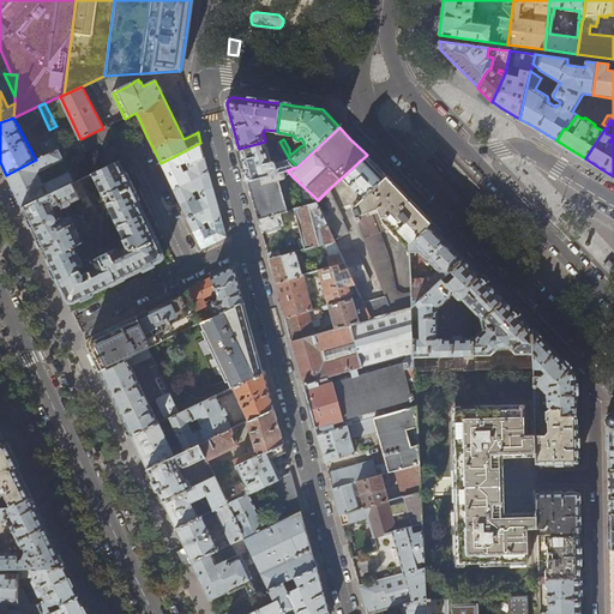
[(97,131),(80,139),(66,146),(40,158),(36,160),(6,175),(14,191),(22,208),(73,184),(74,182),(70,173),(43,185),(37,173),(64,160),(64,161),(85,150),(86,152),(103,145),(97,131)]
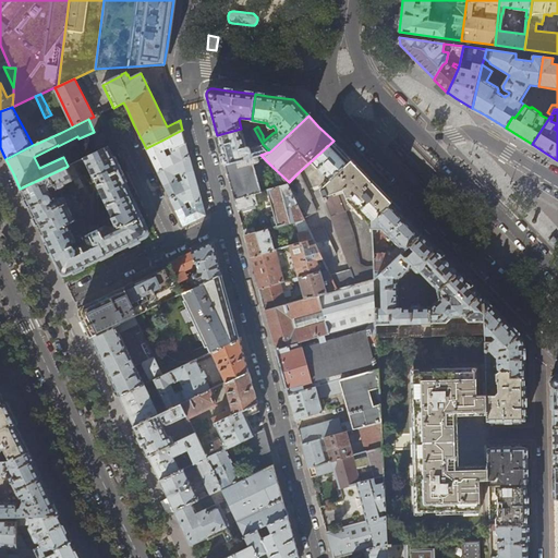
[(32,135),(36,144),(60,133),(55,122),(36,131),(37,132),(32,135)]
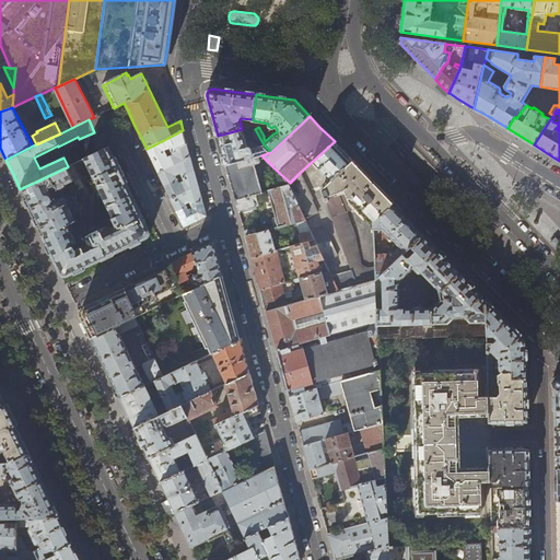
[(254,126),(251,127),(252,130),(253,130),(252,131),(256,139),(257,140),(260,139),(255,129),(254,126)]
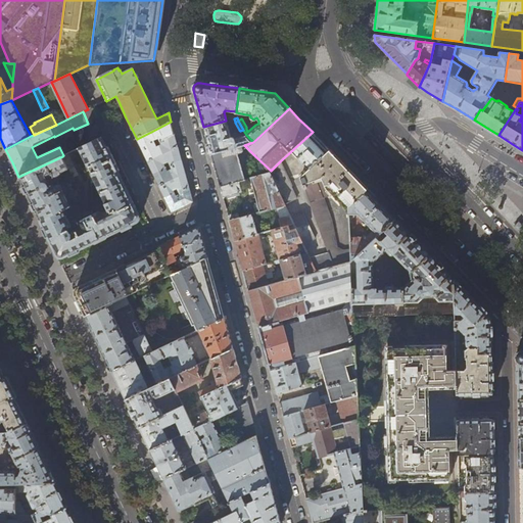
[(226,121),(203,127),(207,141),(210,154),(244,145),(253,142),(246,135),(243,136),(242,134),(236,136),(235,138),(232,137),(229,125),(228,126),(226,121)]
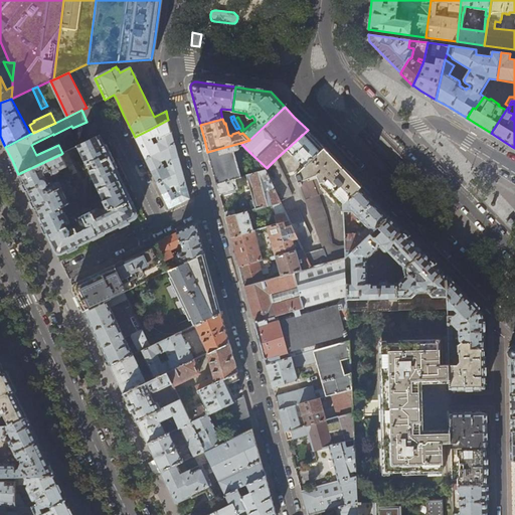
[(99,120),(81,129),(88,141),(100,135),(105,133),(99,120)]
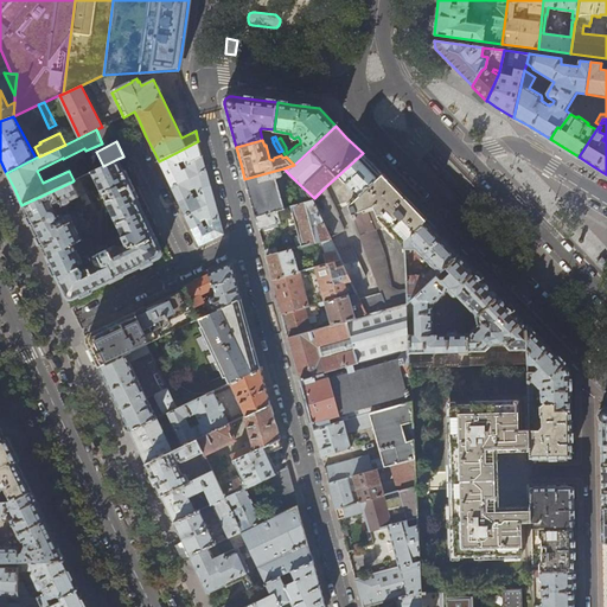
[(198,141),(176,153),(180,163),(183,160),(184,165),(202,157),(200,149),(198,141)]
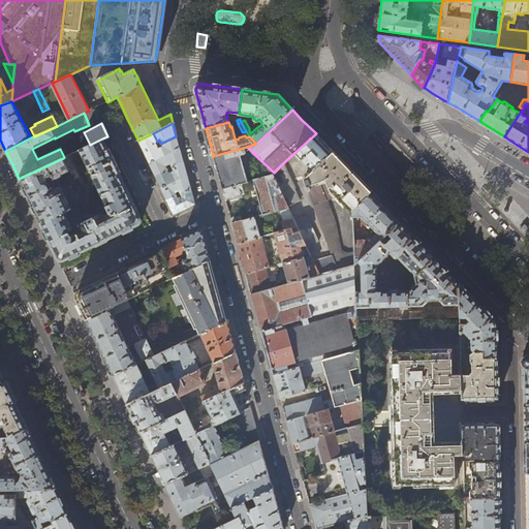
[(153,133),(138,141),(142,148),(144,152),(156,146),(154,143),(157,142),(153,133)]
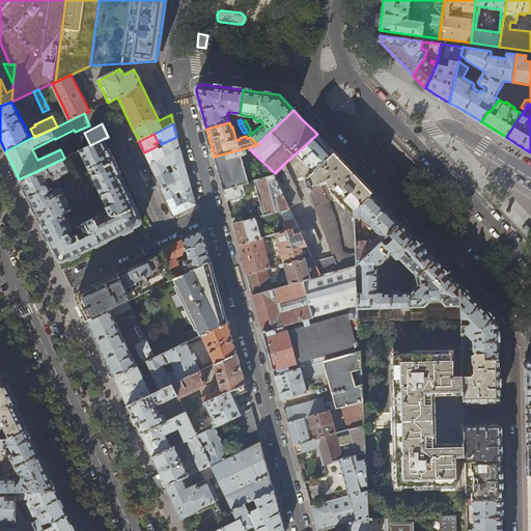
[(325,142),(317,134),(296,154),(313,171),(334,152),(325,142)]
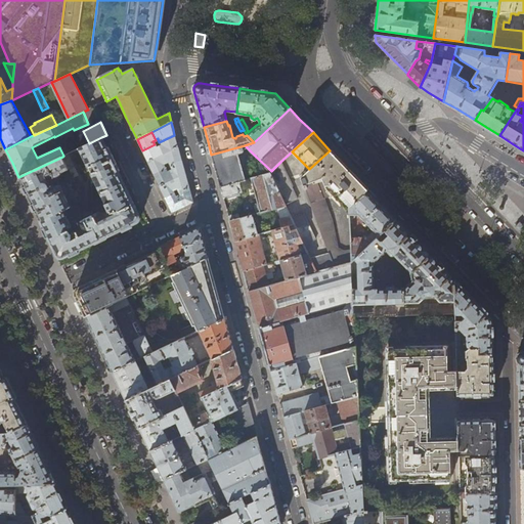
[(161,145),(158,146),(162,155),(178,147),(176,142),(174,135),(159,142),(161,145)]
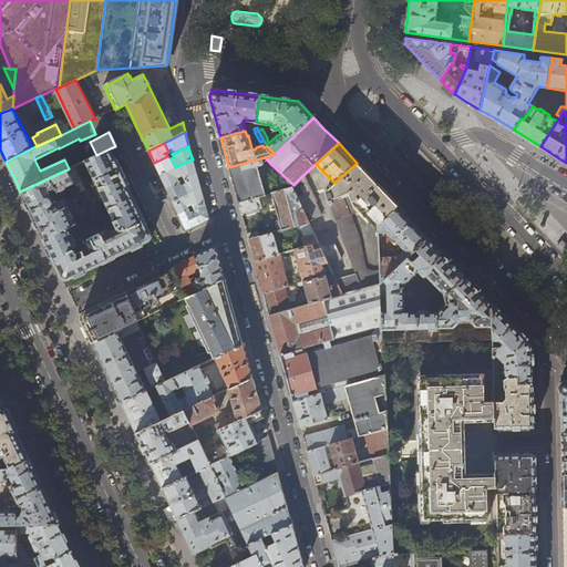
[(70,278),(75,275),(76,276),(86,270),(132,248),(133,249),(143,245),(142,244),(148,241),(151,234),(129,186),(116,160),(115,160),(110,148),(96,155),(85,161),(117,227),(110,232),(109,228),(101,232),(100,230),(95,228),(92,230),(91,235),(92,236),(84,240),(88,247),(76,251),(75,249),(78,248),(78,245),(69,227),(43,239),(55,264),(61,277),(70,278)]
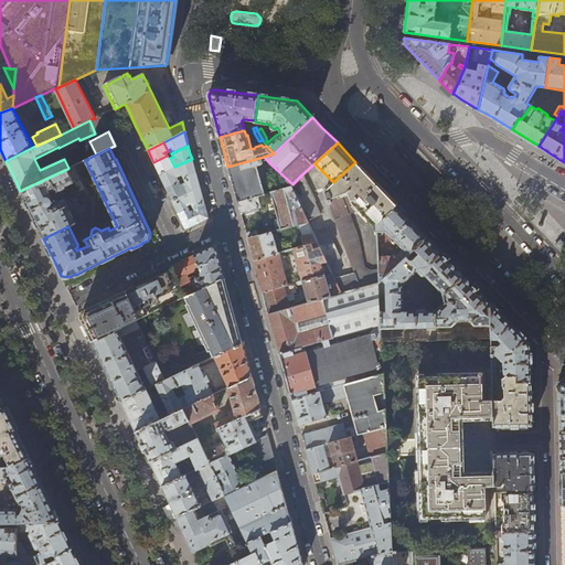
[(167,156),(153,162),(156,168),(159,174),(174,167),(170,158),(168,159),(167,156)]
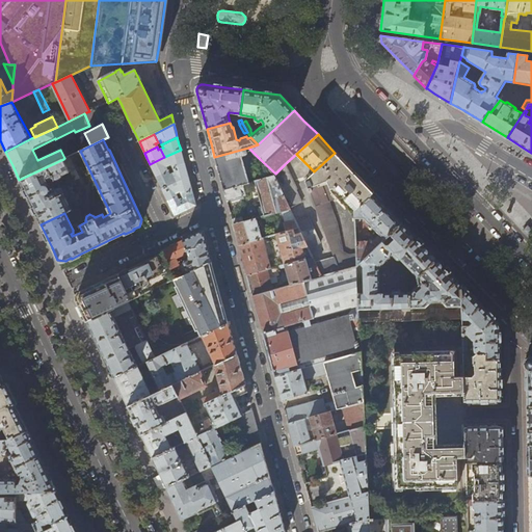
[(242,158),(250,150),(248,148),(214,157),(219,173),(223,190),(256,181),(255,176),(248,178),(242,158)]
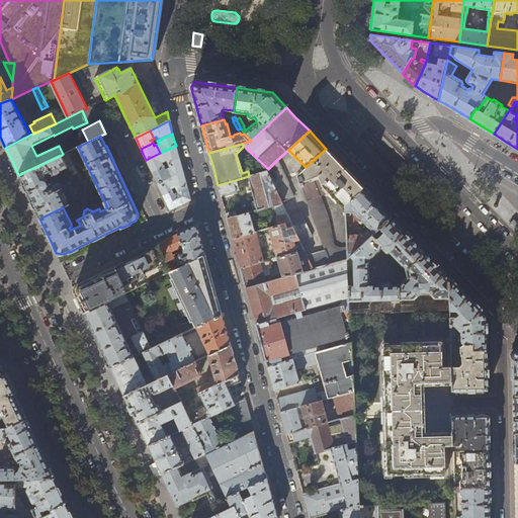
[(176,146),(160,153),(163,162),(167,160),(168,164),(179,159),(178,153),(176,146)]
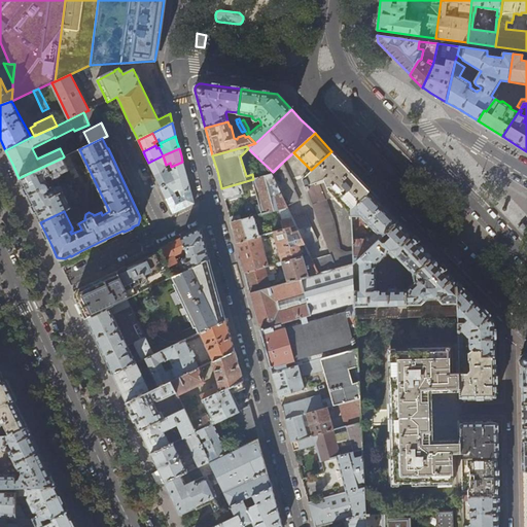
[(339,157),(331,151),(311,170),(303,177),(331,254),(337,268),(353,262),(352,251),(346,251),(339,248),(334,221),(325,199),(334,195),(348,210),(350,208),(370,190),(350,170),(339,157)]
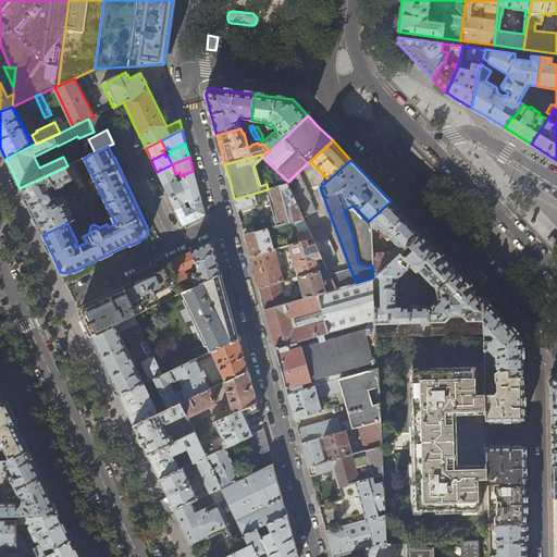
[(79,176),(73,163),(67,165),(66,166),(73,180),(79,176)]
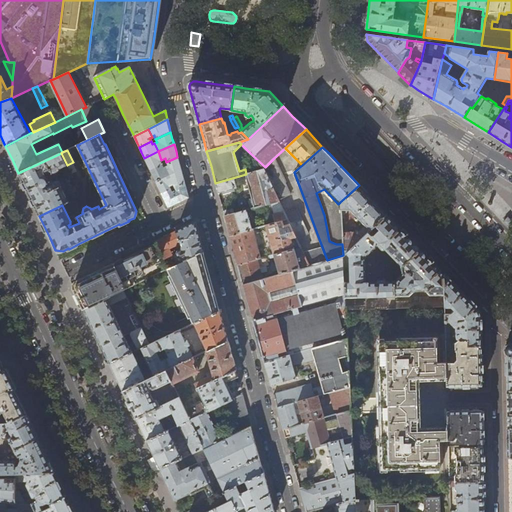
[(158,151),(144,158),(147,165),(150,170),(161,165),(160,161),(161,160),(158,151)]
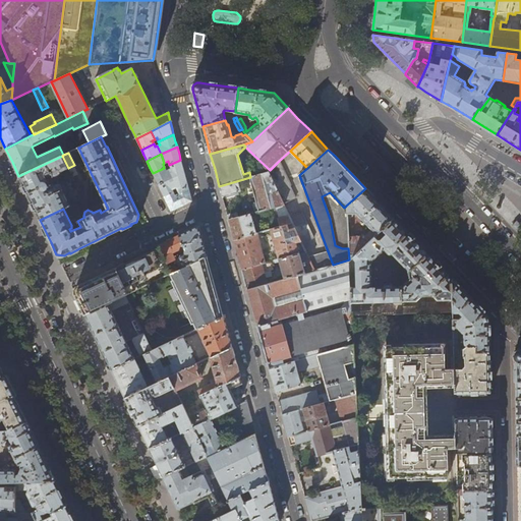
[(62,156),(18,176),(27,195),(40,220),(63,209),(70,206),(60,184),(58,183),(52,186),(48,176),(52,175),(53,176),(55,176),(58,175),(60,175),(62,173),(62,171),(68,168),(62,156)]
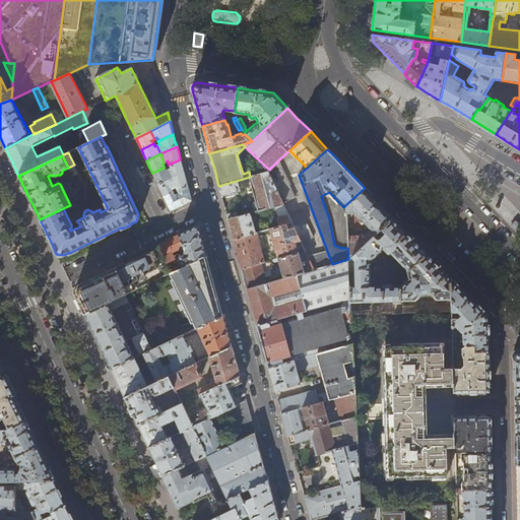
[(267,172),(269,170),(254,155),(252,163),(262,173),(267,172)]
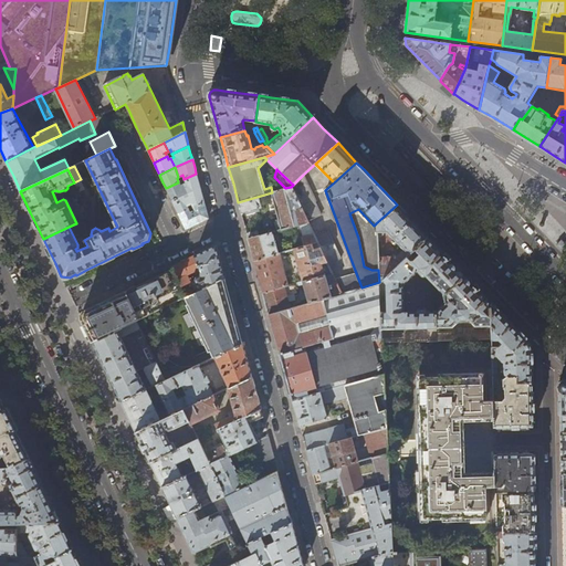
[(196,174),(184,179),(185,182),(181,185),(186,194),(190,203),(191,203),(192,208),(205,202),(202,198),(198,180),(196,174)]
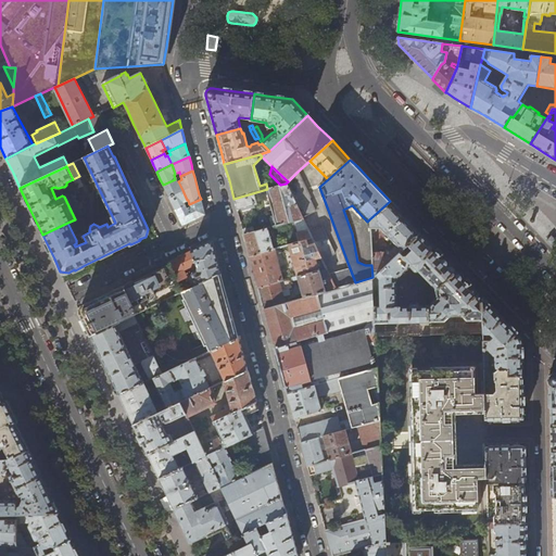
[(316,211),(298,172),(288,181),(286,184),(302,217),(316,211)]
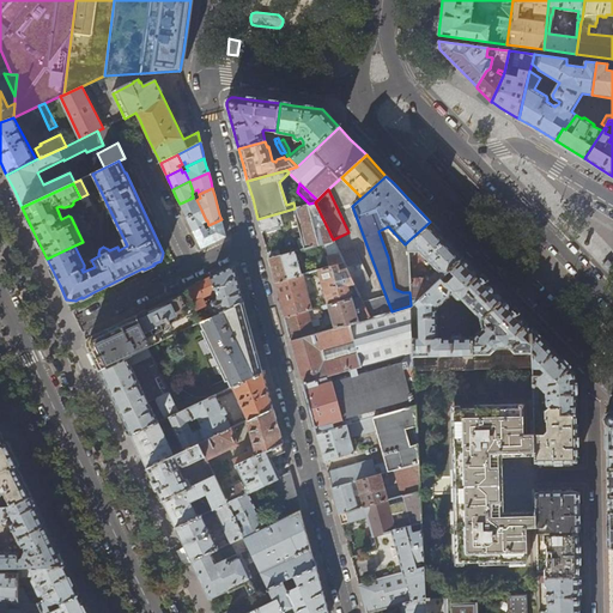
[(193,198),(180,204),(183,211),(187,218),(201,210),(196,200),(194,201),(193,198)]
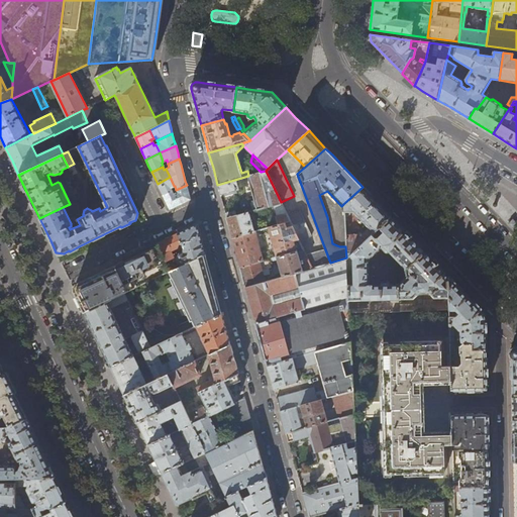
[(281,202),(266,171),(261,172),(248,176),(217,185),(220,195),(238,190),(237,184),(247,182),(255,210),(274,204),(281,202)]
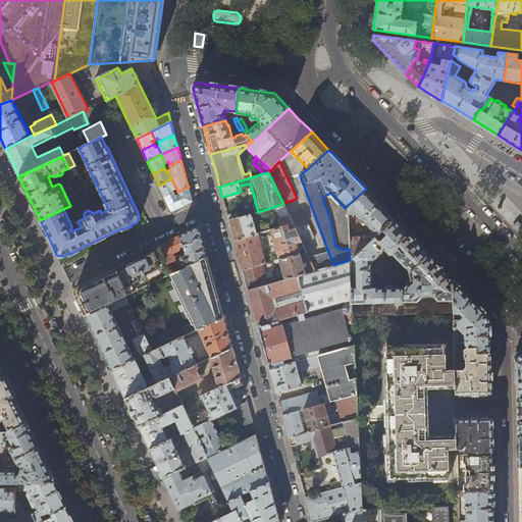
[(175,188),(171,178),(159,186),(162,194),(165,198),(173,194),(171,190),(175,188)]
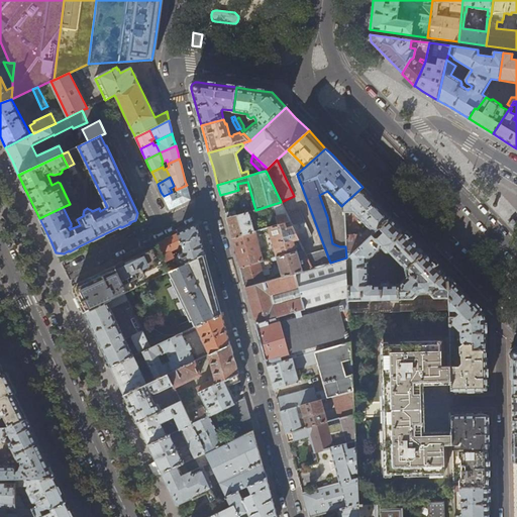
[(190,197),(187,185),(176,190),(177,191),(176,192),(181,204),(191,200),(190,197)]
